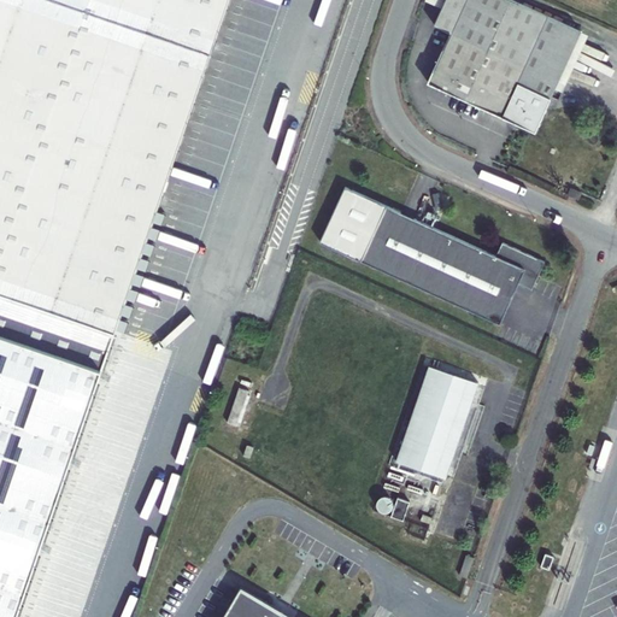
[(0,0),(0,297),(113,336),(228,0),(0,0)]
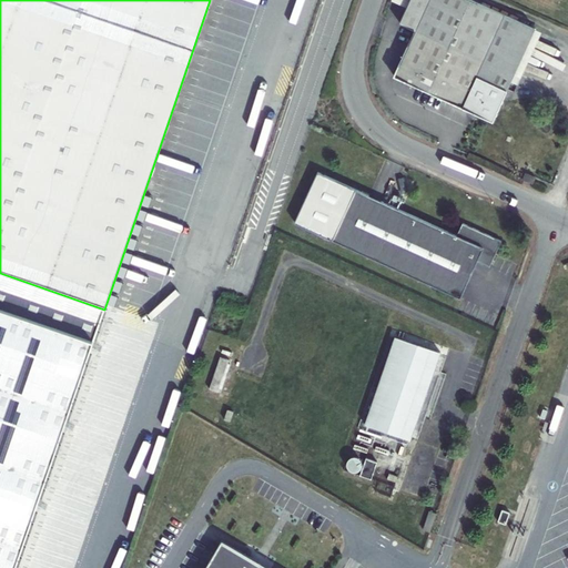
[(394,77),(493,121),(535,29),(470,0),(409,0),(399,23),(415,30),(394,77)]
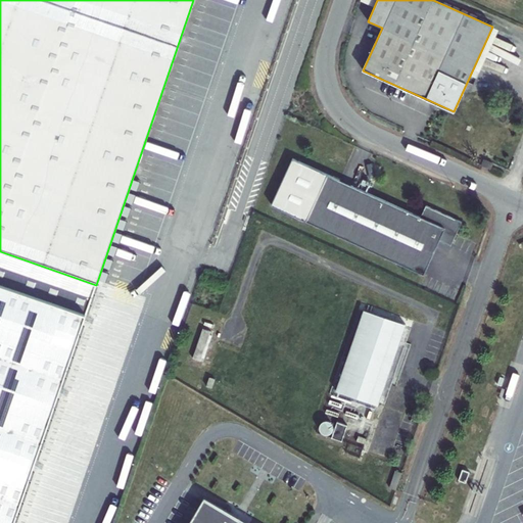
[(490,170),(493,163),(484,159),(481,165),(490,170)]
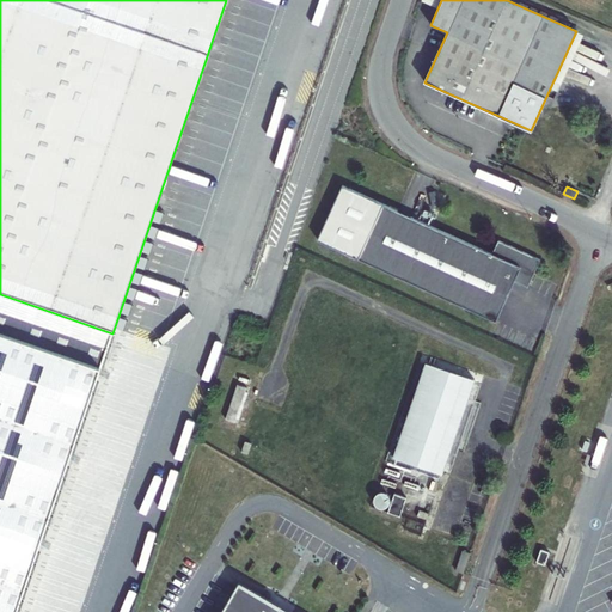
[(384,204),(359,258),(495,322),(514,282),(528,288),(540,259),(499,240),(493,255),(384,204)]
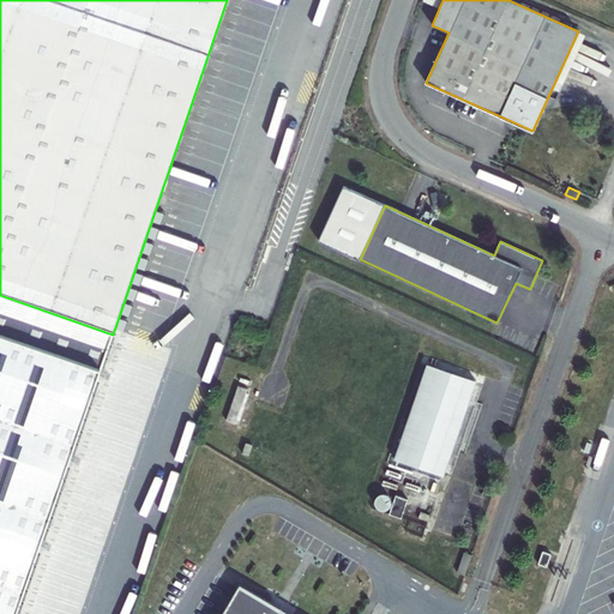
[(113,335),(0,295),(0,613),(16,613),(20,605),(25,590),(28,582),(31,571),(37,557),(46,531),(49,521),(53,509),(58,495),(61,485),(66,473),(74,446),(78,435),(83,423),(88,409),(91,399),(96,386),(104,362),(108,349),(112,339),(113,335)]
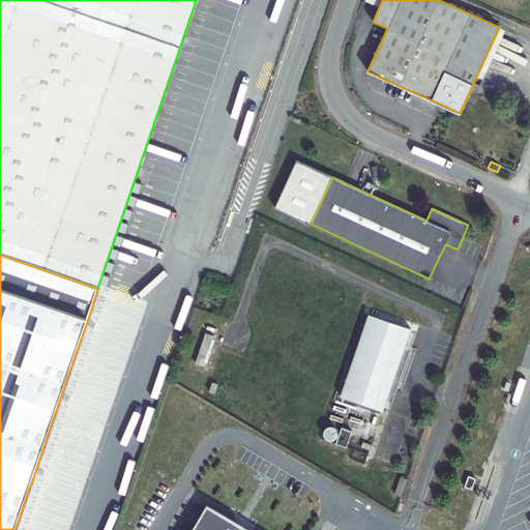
[(411,329),(369,314),(341,396),(383,411),(411,329)]
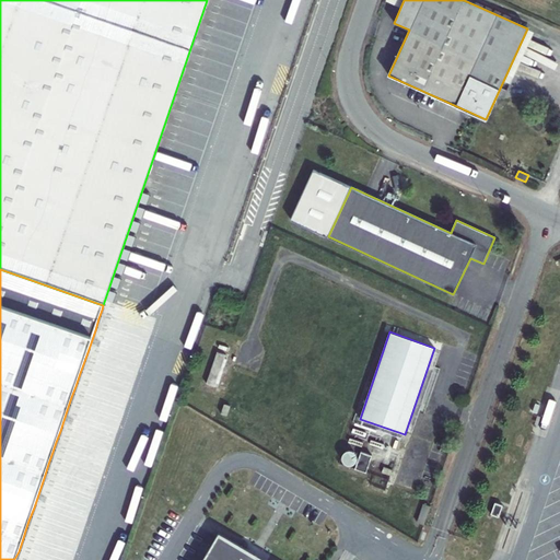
[(225,356),(217,352),(206,384),(214,387),(225,356)]
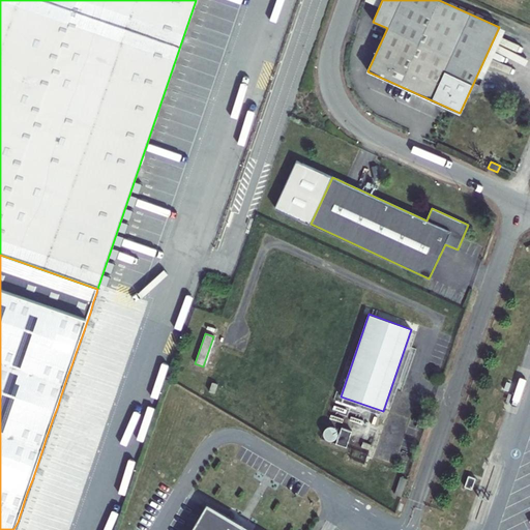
[(212,383),(209,393),(214,395),(217,385),(212,383)]
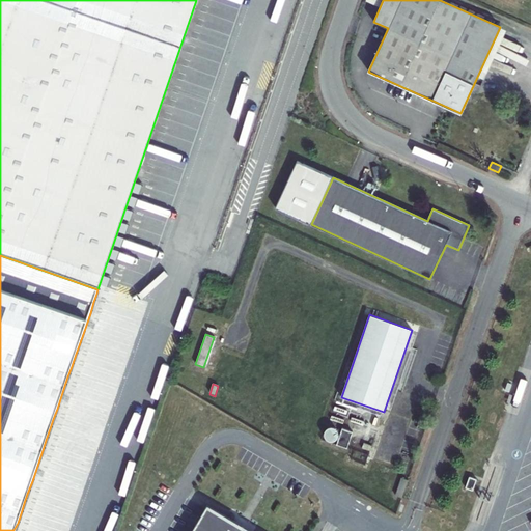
[(374,439),(382,417),(375,415),(368,437),(374,439)]
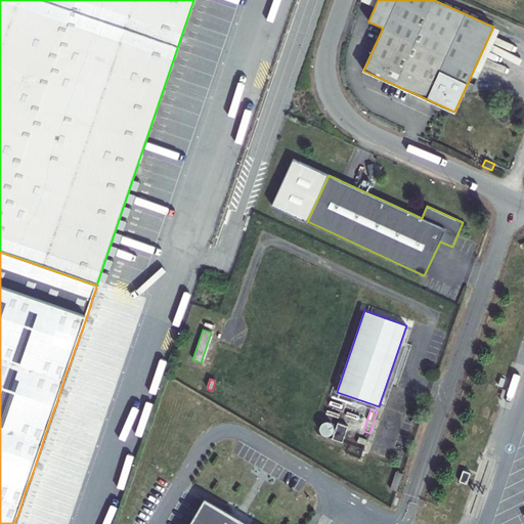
[(349,426),(338,423),(333,439),(343,442),(349,426)]
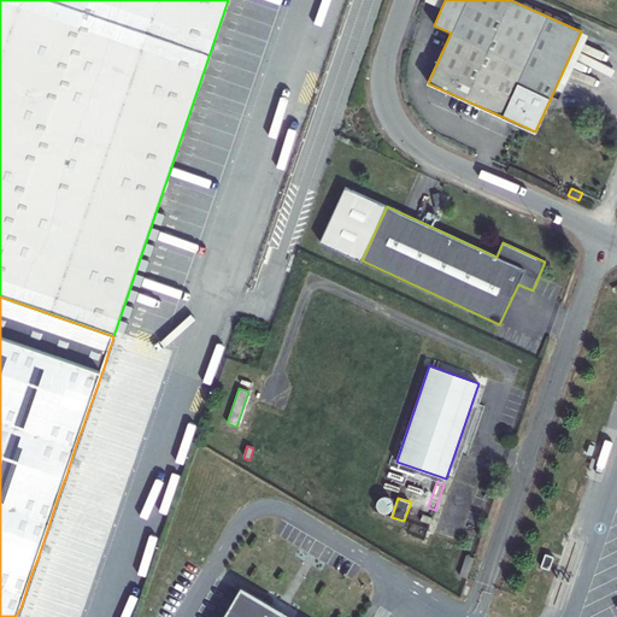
[(546,553),(541,566),(548,569),(553,556),(546,553)]
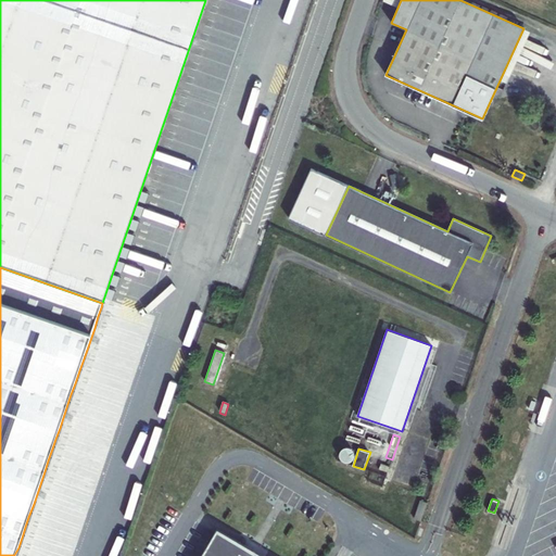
[(421,520),(427,503),(420,501),(414,518),(421,520)]
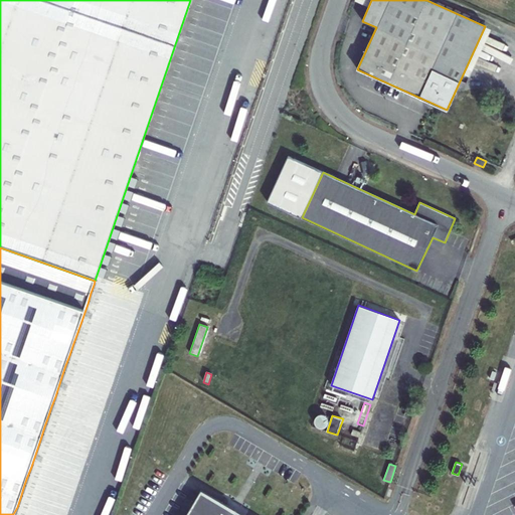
[(241,514),(201,491),(186,514),(241,514)]
